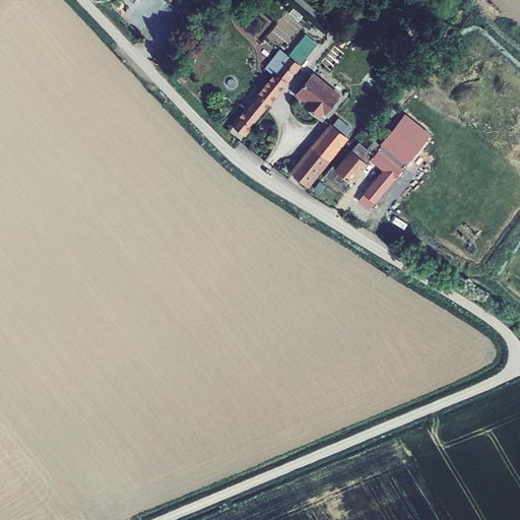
[(306,33),(288,54),(289,55),(301,64),(318,43),(306,33)]
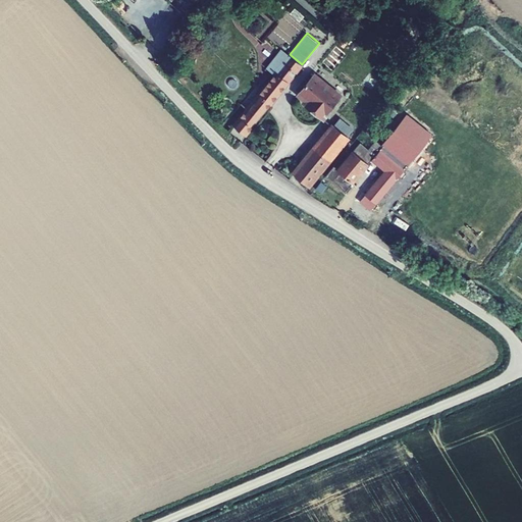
[(265,67),(273,73),(274,71),(276,73),(291,55),(290,54),(281,48),(265,67)]
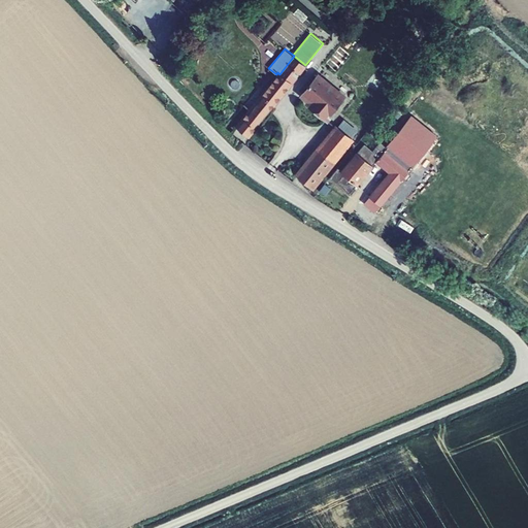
[(276,74),(234,125),(250,137),(254,132),(253,130),(272,105),(274,106),(306,66),(305,65),(294,56),(279,74),(277,72),(276,74)]
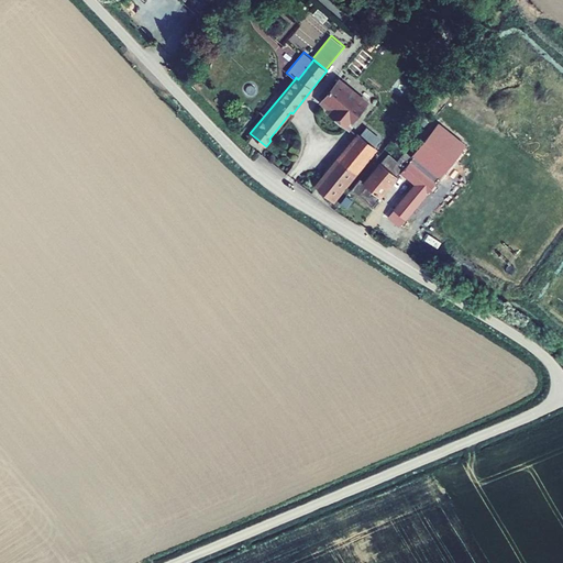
[(368,101),(340,77),(319,101),(327,108),(326,110),(350,130),(353,125),(351,123),(368,101)]
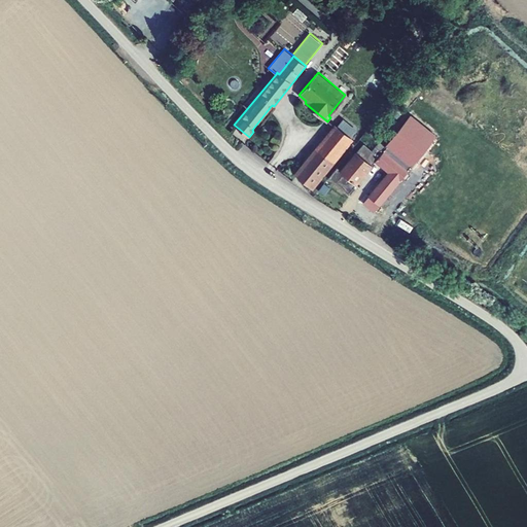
[(403,110),(396,104),(389,111),(397,118),(403,110)]
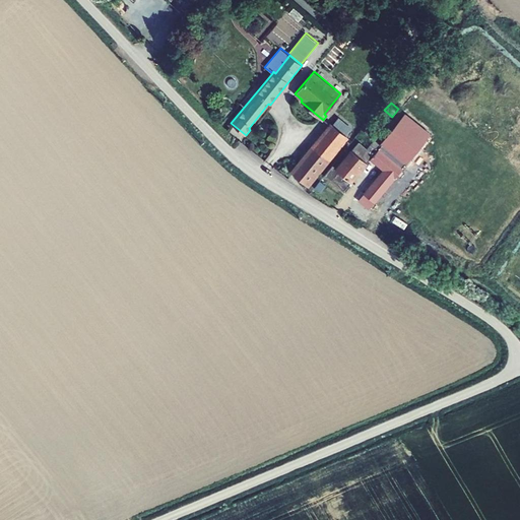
[(431,134),(405,114),(380,144),(378,146),(380,147),(403,166),(431,134)]
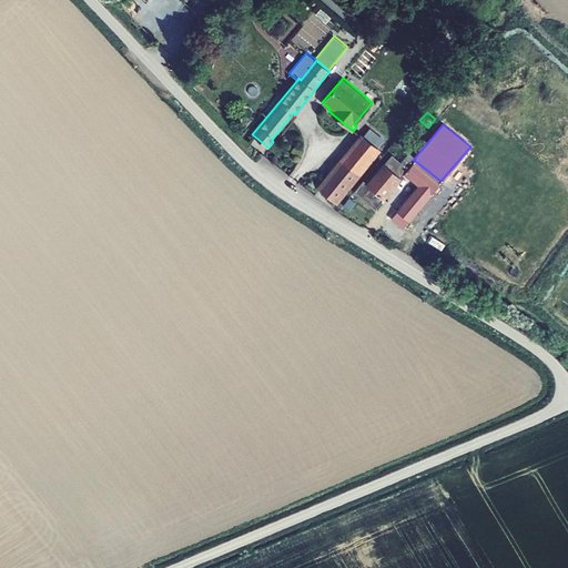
[(369,128),(364,135),(379,148),(385,140),(369,128)]
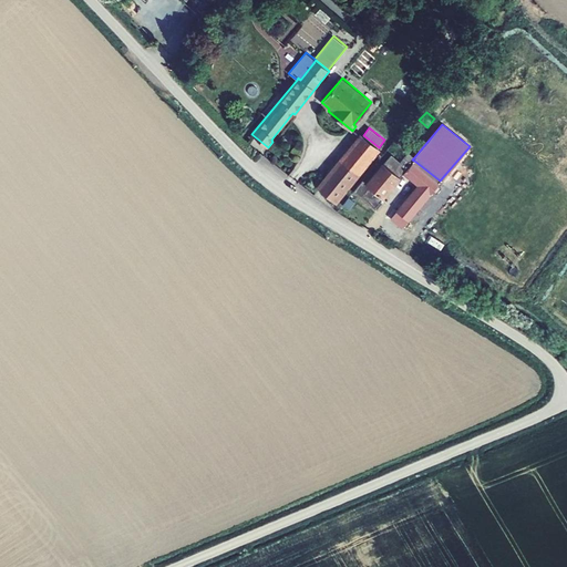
[(413,135),(406,130),(395,143),(403,148),(413,135)]
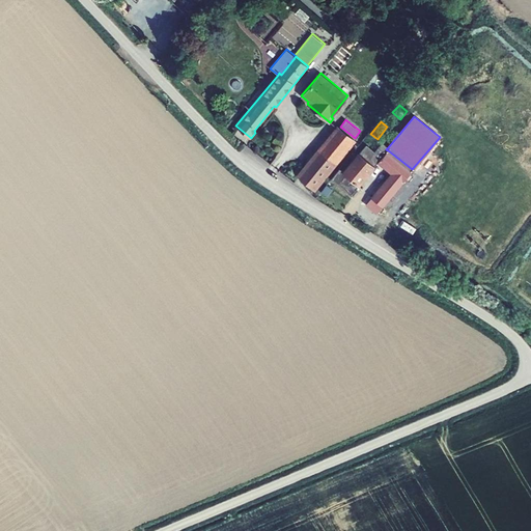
[(296,174),(315,190),(357,140),(355,138),(340,127),(337,124),(296,174)]
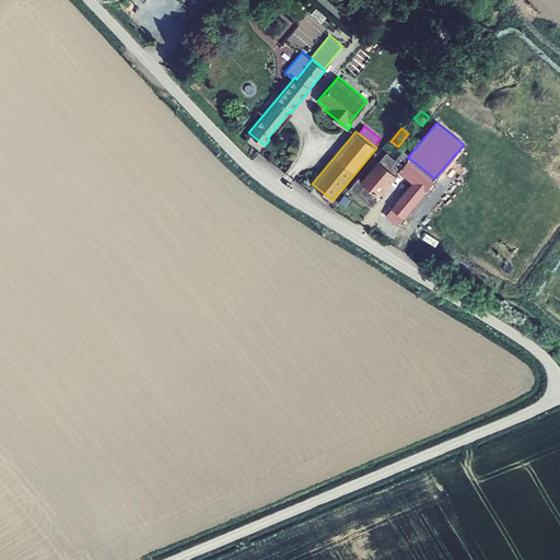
[(407,158),(409,155),(403,150),(395,159),(386,152),(380,161),(396,175),(399,170),(399,171),(409,159),(407,158)]
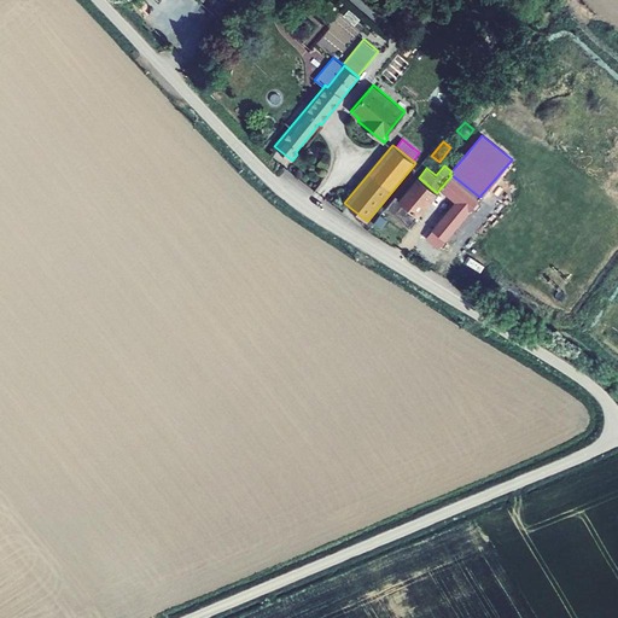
[(439,246),(479,197),(452,175),(441,188),(454,202),(433,229),(435,231),(429,239),(439,246)]
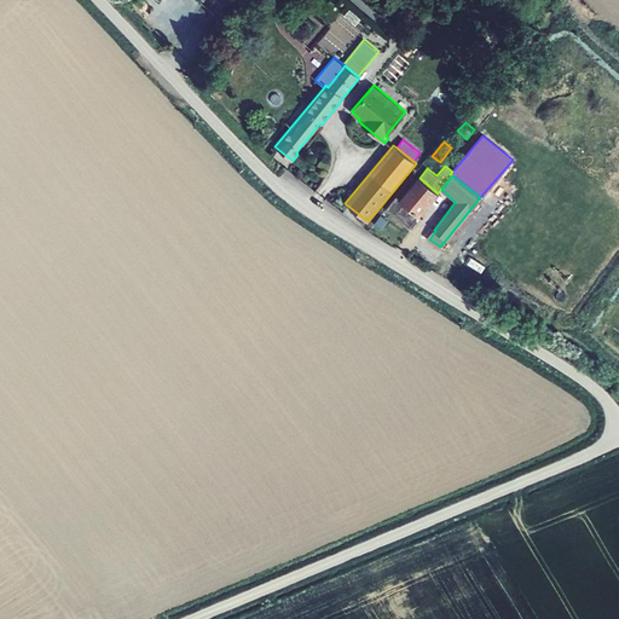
[(438,194),(420,178),(417,177),(400,198),(399,200),(418,217),(438,194)]
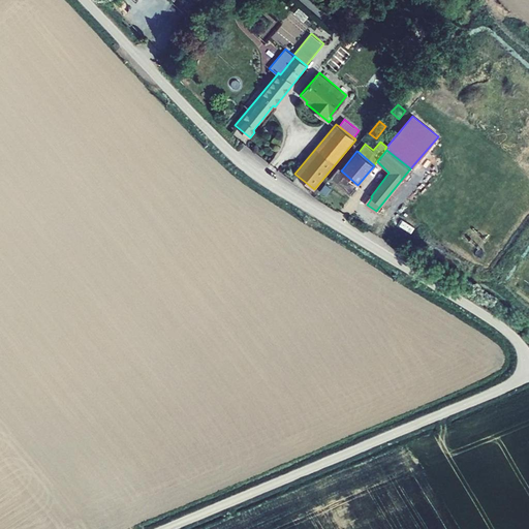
[(341,170),(342,169),(338,166),(330,179),(348,195),(358,185),(341,170)]
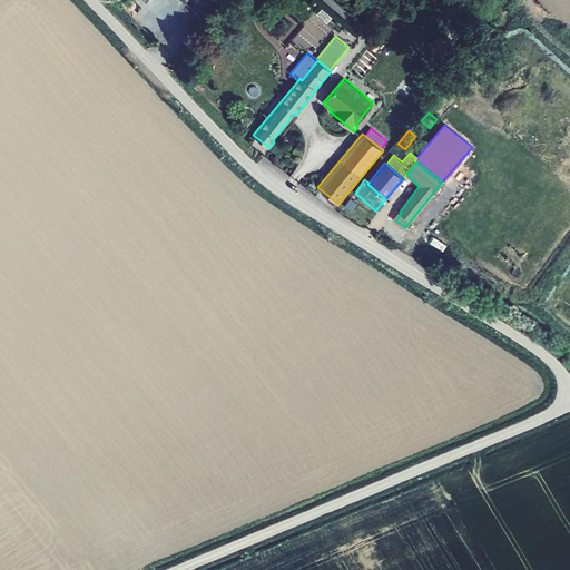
[(356,203),(350,198),(345,206),(352,210),(356,203)]
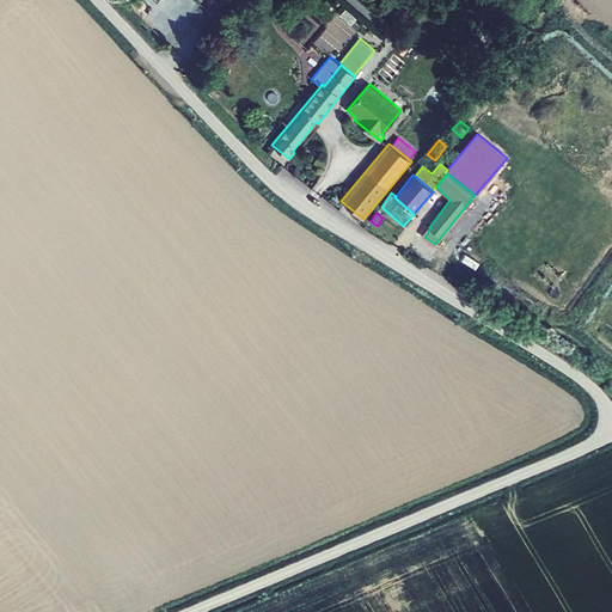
All buildings are outlined.
